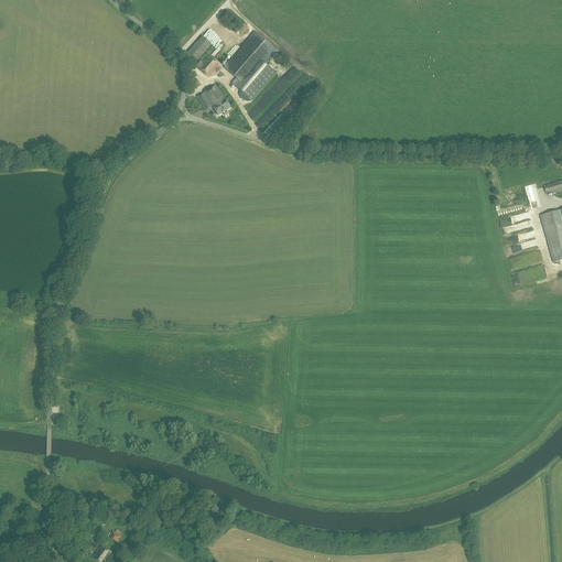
[(241,40),(254,28),(248,23),(237,35),(241,40)]
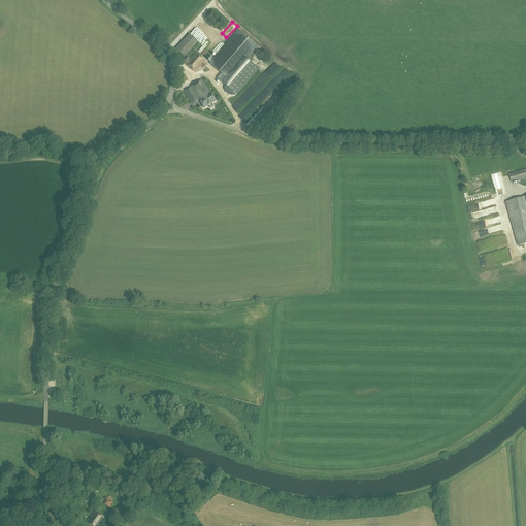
[(230,75),(244,57),(256,44),(237,28),(226,40),(225,40),(207,61),(219,71),(215,76),(223,84),(230,75)]
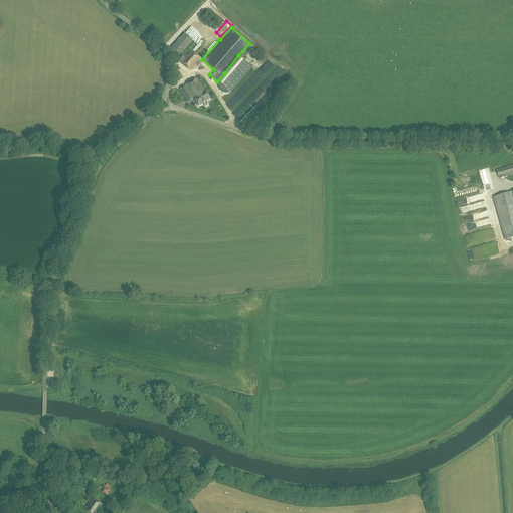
[(169,46),(177,53),(190,38),(182,31),(169,46)]
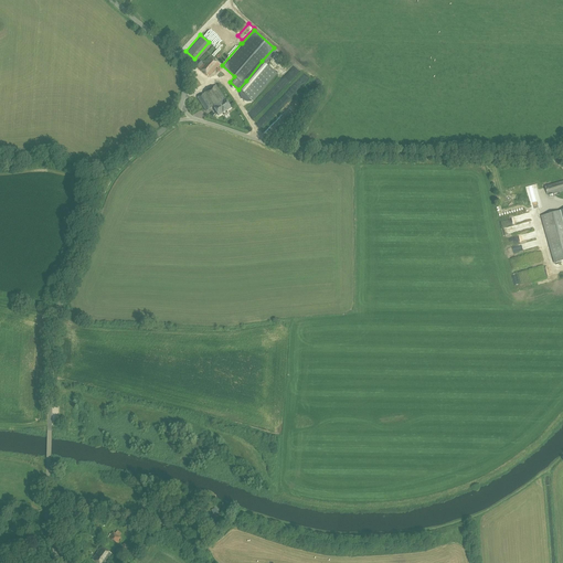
[(197,66),(206,75),(218,62),(208,54),(197,66)]
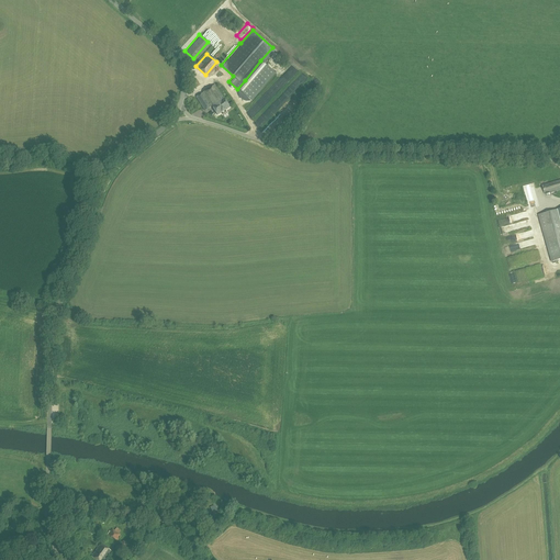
[(245,80),(257,90),(272,71),(260,60),(245,80)]
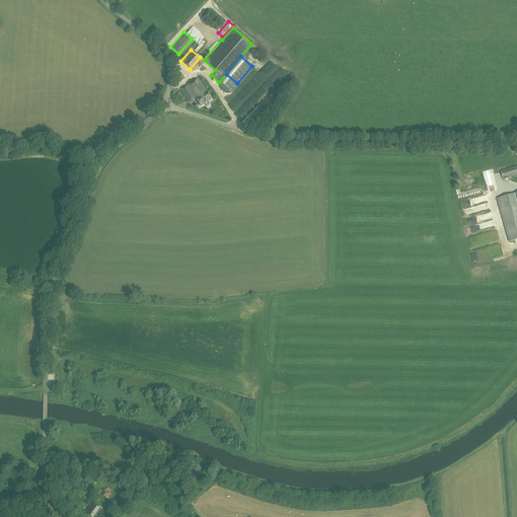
[(253,83),(263,74),(256,68),(249,75),(251,77),(242,86),(245,89),(250,84),(249,83),(250,81),(253,83)]
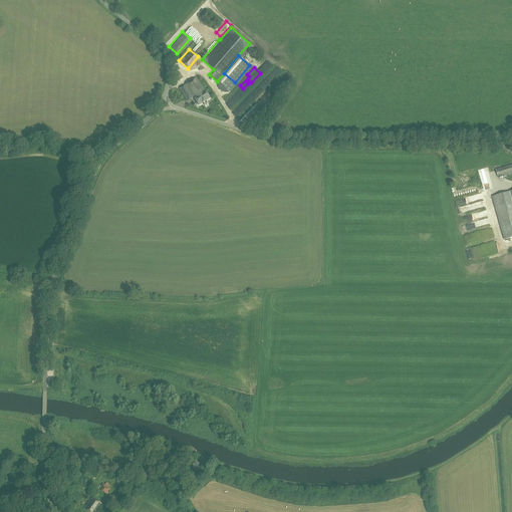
[(192,95),(197,103),(208,96),(203,88),(202,88),(194,76),(178,87),(186,99),(192,95)]
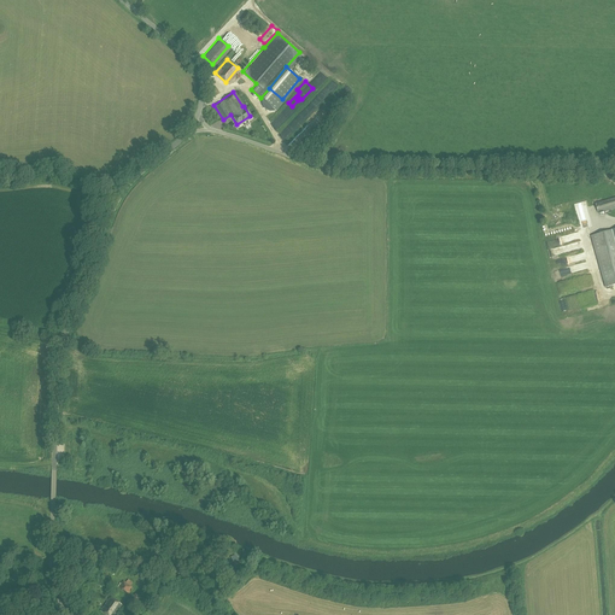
[(262,99),(262,100),(262,101),(262,103),(262,104),(263,105),(264,106),(265,106),(265,107),(267,107),(268,107),(268,109),(269,109),(270,109),(271,107),(273,107),(274,107),(274,106),(275,106),(275,105),(276,105),(276,104),(277,103),(277,101),(277,100),(277,99),(277,98),(277,97),(276,97),(276,95),(275,94),(274,93),(273,93),(271,92),(270,92),(269,92),(268,92),(267,92),(267,93),(265,93),(264,93),(264,94),(263,94),(263,95),(262,97),(262,98),(262,99)]
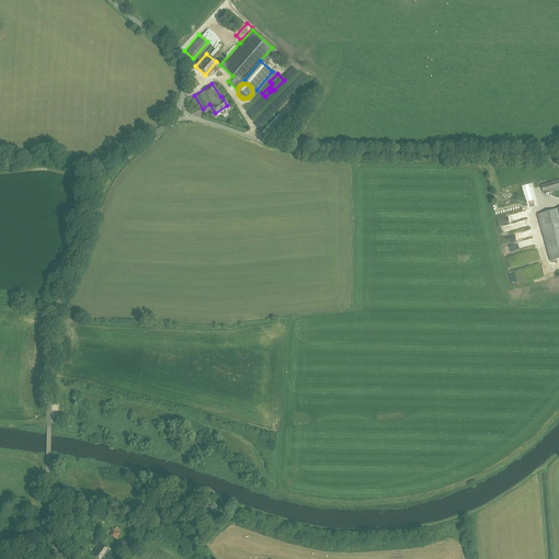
[(262,121),(266,125),(299,90),(295,86),(287,94),(284,91),(259,117),(257,116),(253,121),(258,125),(262,121)]
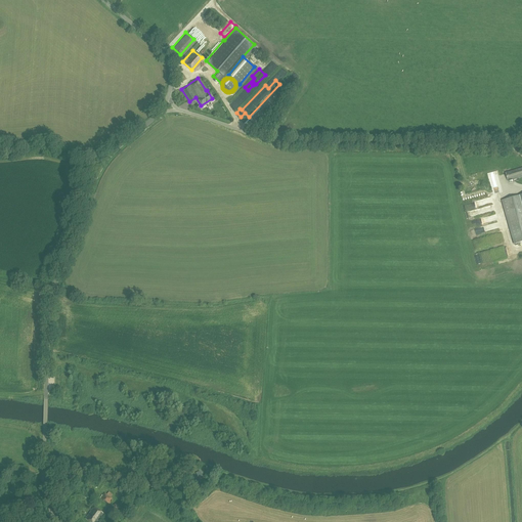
[(284,110),(290,112),(295,97),(289,95),(284,110)]
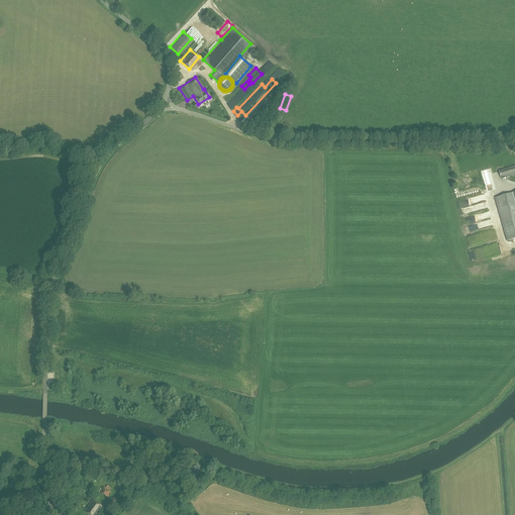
[(496,166),(498,174),(514,169),(514,162),(514,161),(496,166)]
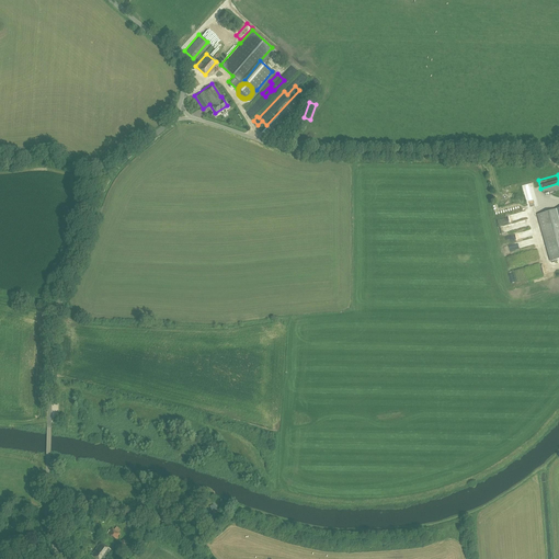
[(558,205),(557,206),(535,213),(548,260),(558,257),(558,205)]
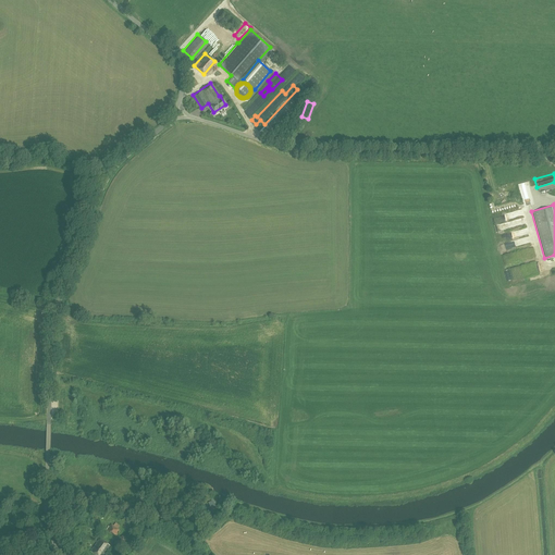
[(526,223),(523,216),(515,218),(517,225),(526,223)]
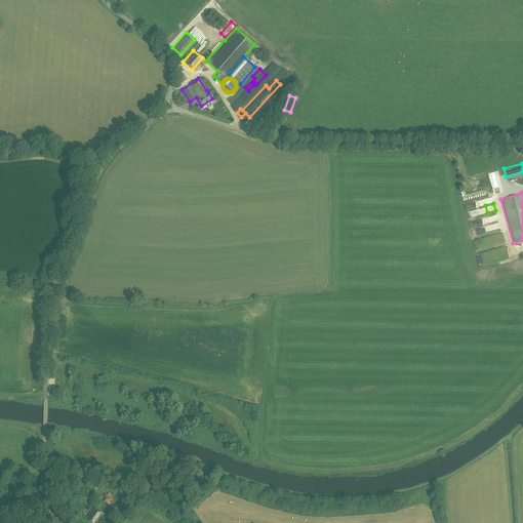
[(479,226),(472,229),(474,235),(481,232),(479,226)]
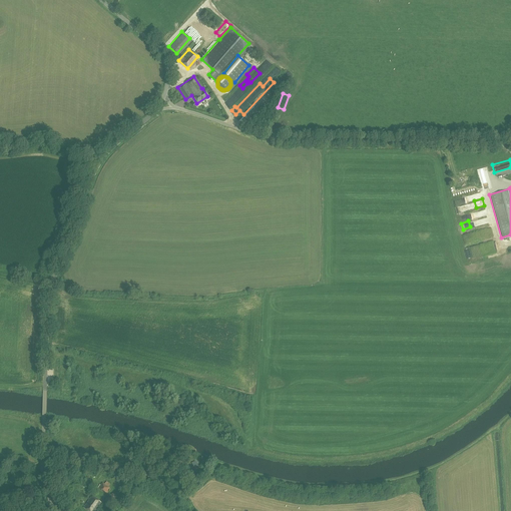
[(488,235),(489,239),(476,243),(479,251),(491,247),(489,240),(493,239),(491,234),(488,235)]
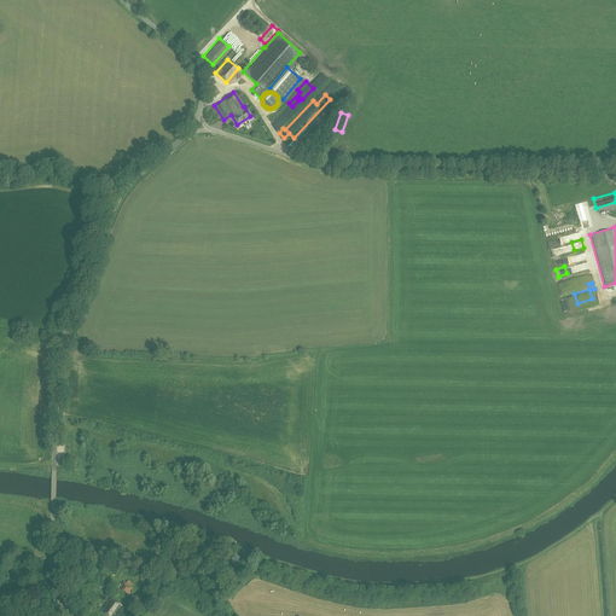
[(116,586),(127,593),(129,591),(127,590),(131,586),(129,585),(131,581),(126,577),(123,581),(121,580),(116,586)]
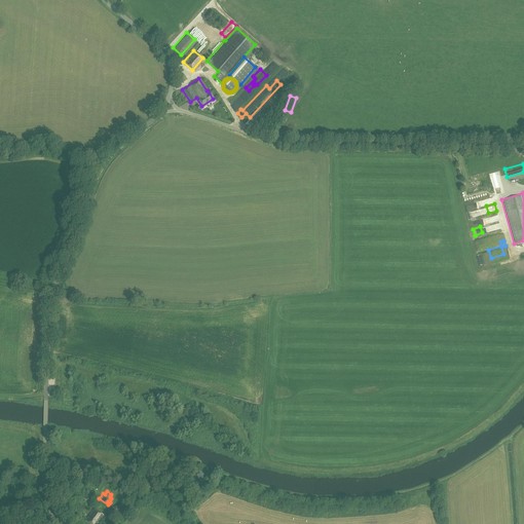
[(83,519),(90,523),(94,523),(102,514),(91,507),(83,519)]
